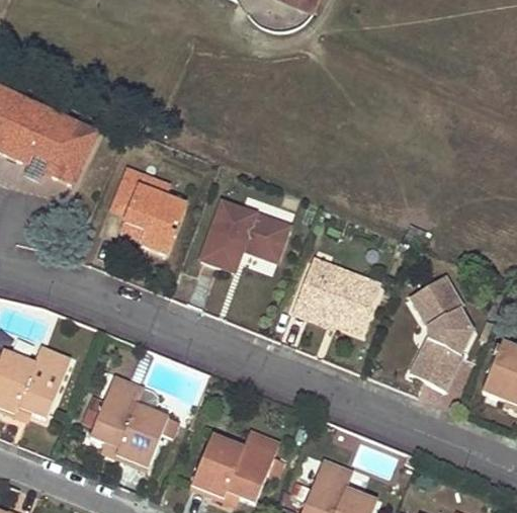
[(298,0),(297,2),(315,10),(318,0),(298,0)]
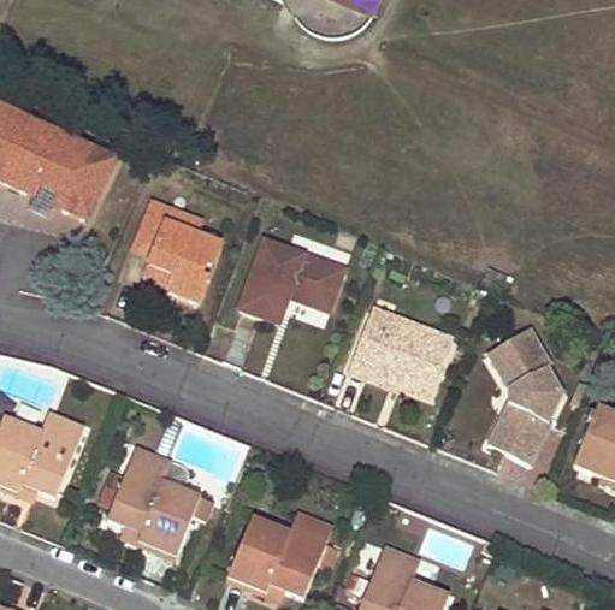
[(0,105),(0,177),(27,190),(33,178),(43,183),(57,190),(67,195),(63,207),(87,218),(114,158),(0,105)]
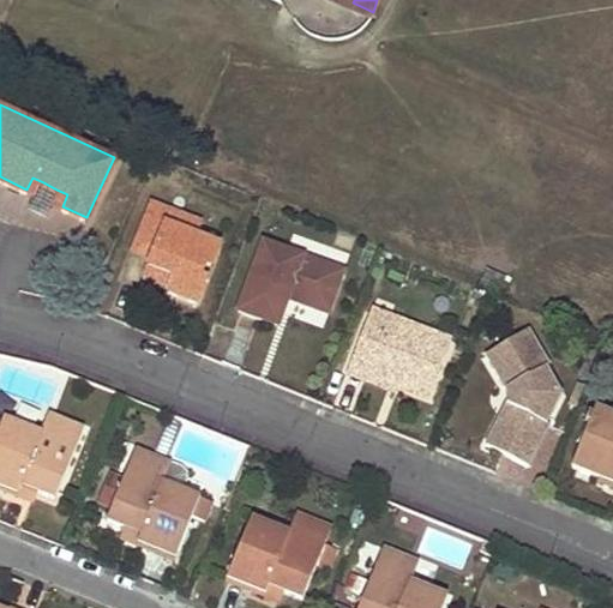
[(43,182),(32,206),(46,212),(56,190),(43,182)]
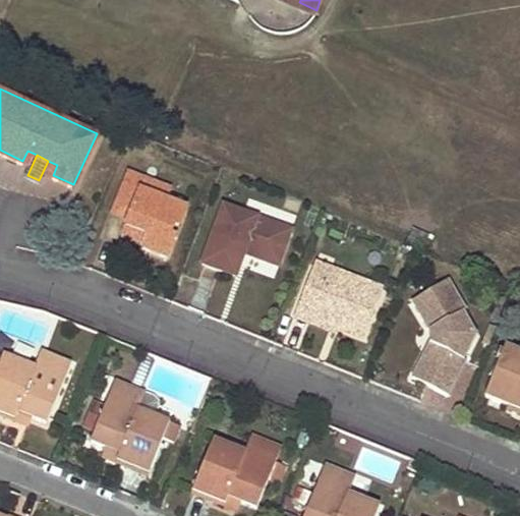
[(169,184),(128,168),(113,208),(129,214),(126,222),(149,230),(147,237),(143,244),(167,253),(186,205),(165,196),(169,184)]
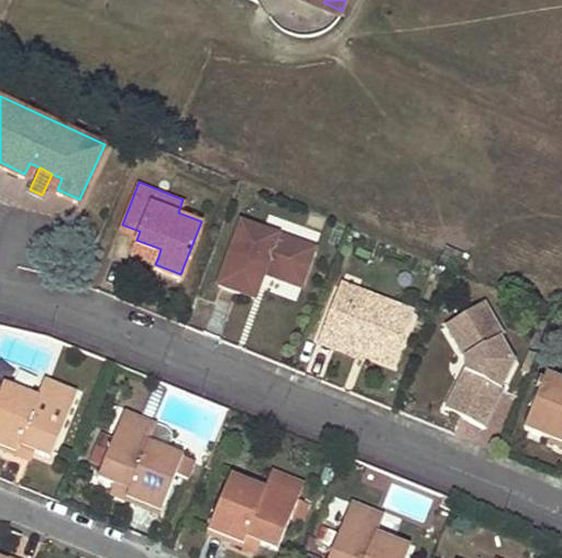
[(300,283),(315,244),(242,218),(219,281),(255,294),(264,270),(266,262),(273,264),(271,272),(300,283)]
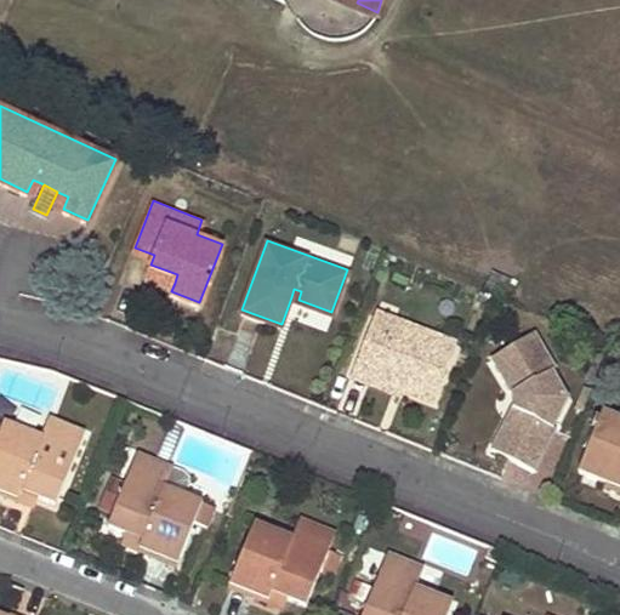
[(151,265),(147,272),(175,283),(177,274),(151,265)]
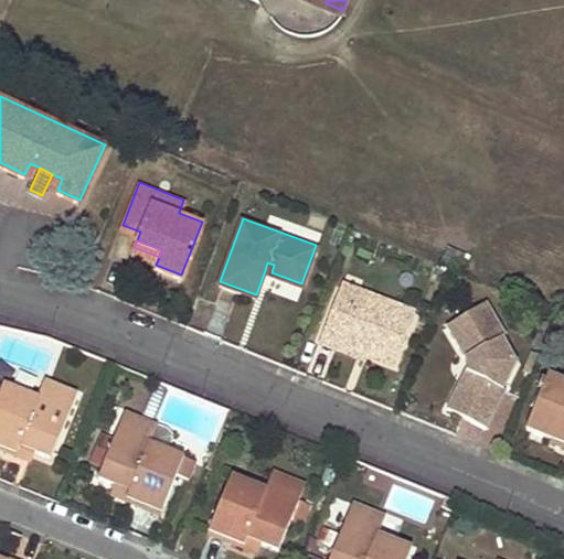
[(267,262),(265,270),(272,272),(274,265),(267,262)]
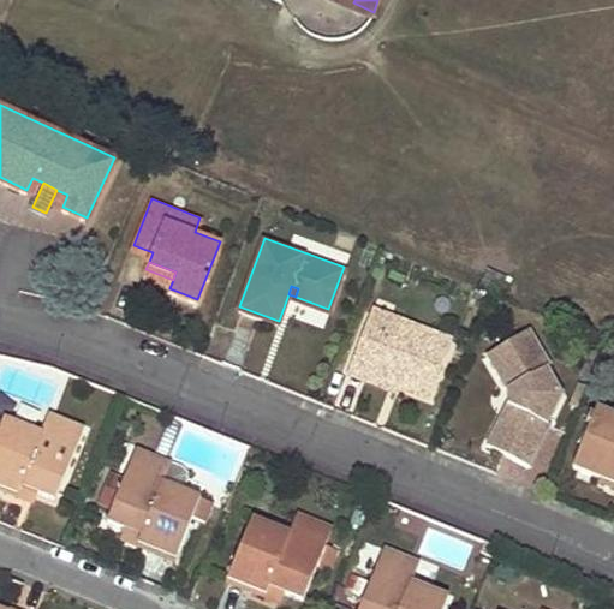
[(391,312),(371,305),(367,317),(386,324),(391,312)]
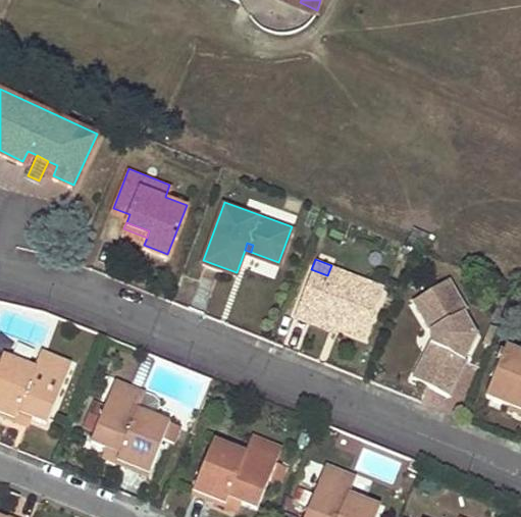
[(366,333),(384,286),(331,265),(327,275),(311,269),(301,298),(317,305),(313,313),(340,323),(366,333)]
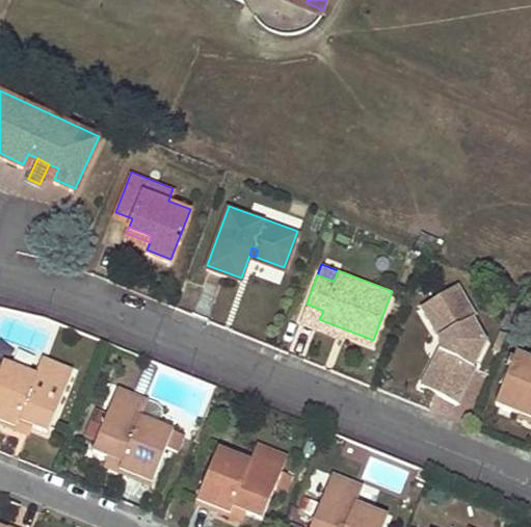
[(457,282),(421,304),(439,335),(440,346),(421,383),(458,400),(476,364),(474,363),(486,339),(473,315),(476,313),(457,282)]
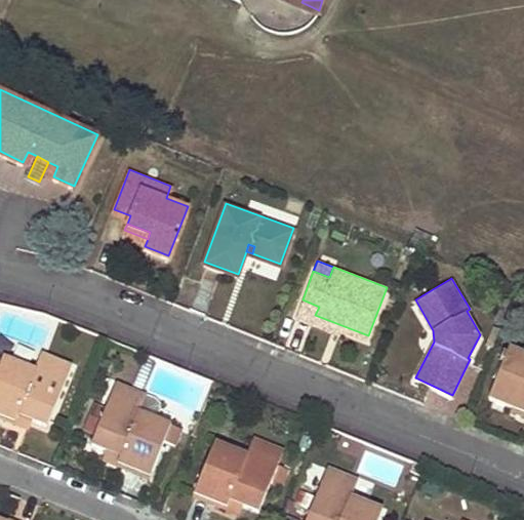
[(303,300),(296,314),(339,329),(341,325),(315,315),(319,307),(303,300)]
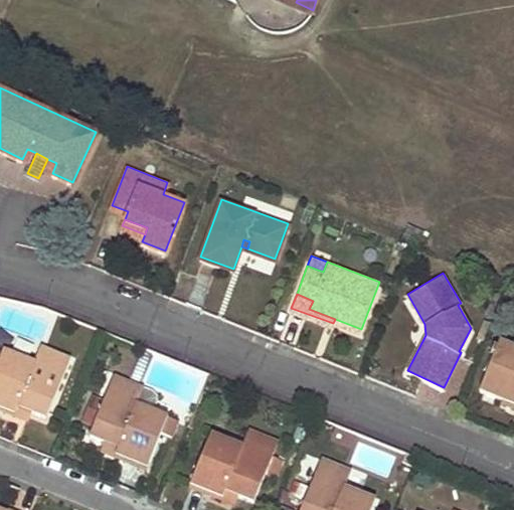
[(513,343),(500,338),(497,345),(495,344),(492,350),(494,351),(480,387),(503,397),(513,401),(513,343)]
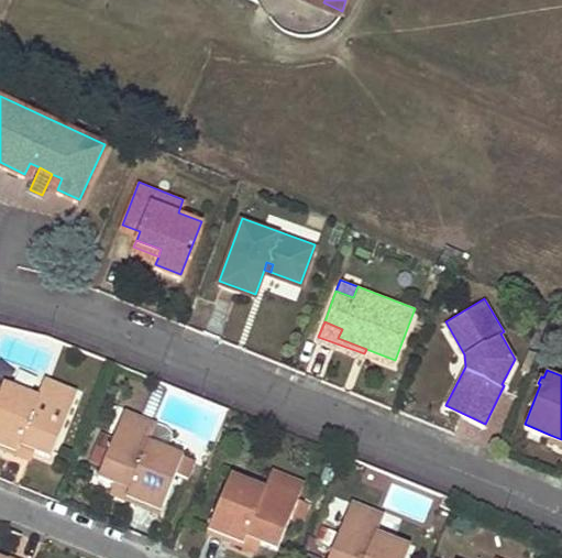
[(78,389),(45,375),(41,386),(73,401),(78,389)]
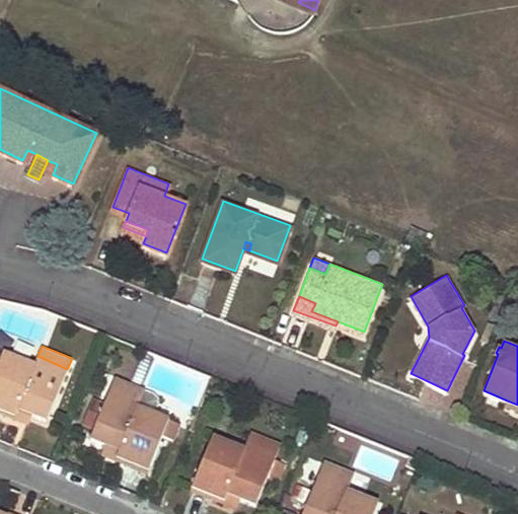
[(4,350),(0,359),(0,408),(15,415),(18,407),(31,413),(47,419),(67,369),(38,356),(35,363),(4,350)]
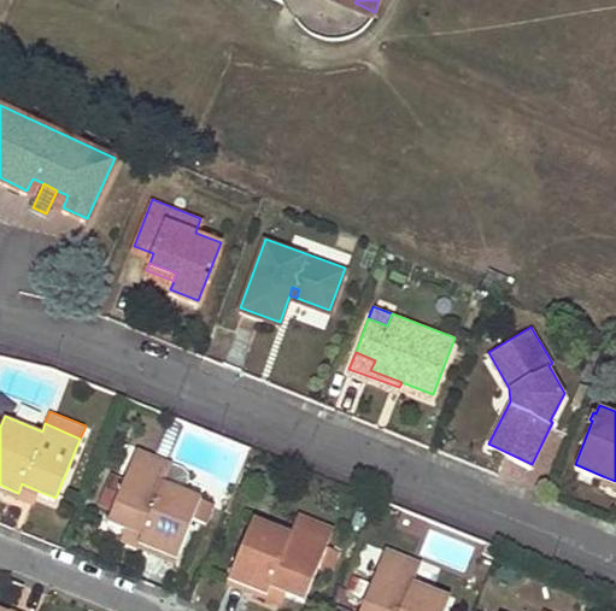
[(172,460),(138,446),(133,458),(168,473),(172,460)]
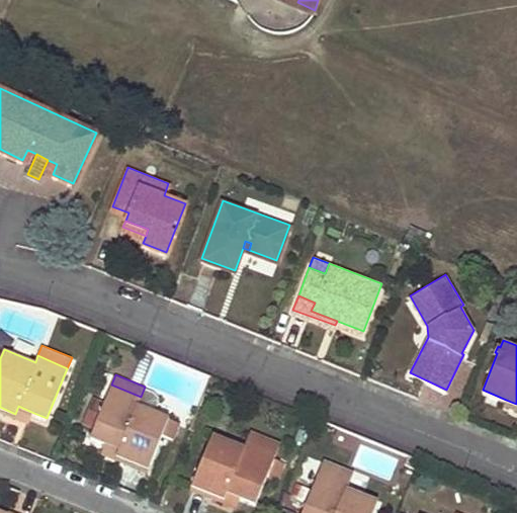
[(111,385),(90,435),(106,441),(119,447),(116,454),(149,466),(163,432),(173,436),(179,420),(154,410),(158,400),(158,399),(158,398),(158,397),(158,396),(158,395),(158,394),(157,393),(157,392),(156,392),(155,391),(154,390),(145,387),(141,397),(111,385)]
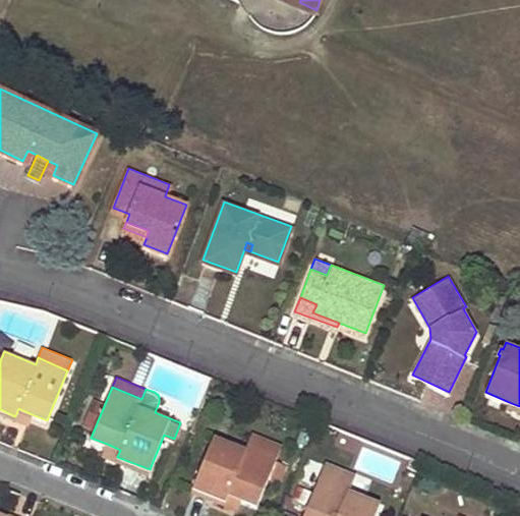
[(519,406),(509,402),(508,405),(519,411),(519,406)]
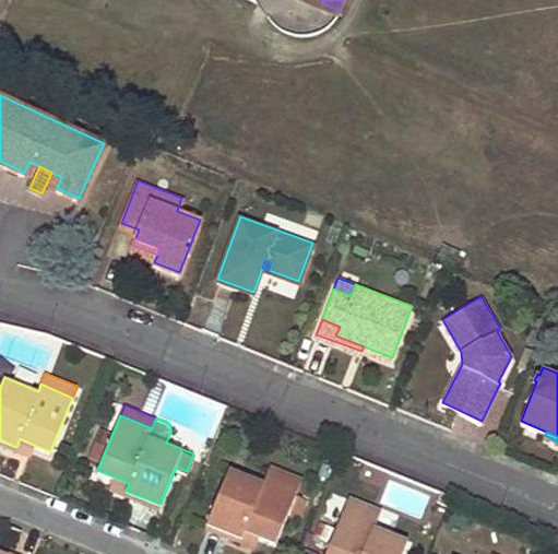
[(16,447),(31,452),(34,445),(20,438),(16,447)]
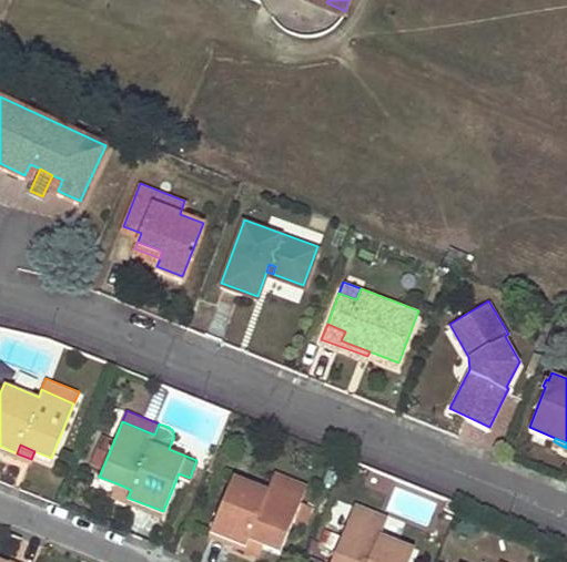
[(270,481),(303,494),(307,483),(275,469),(270,481)]
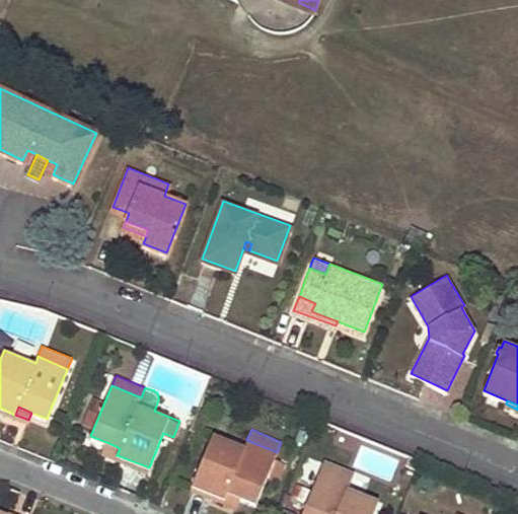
[(213,434),(193,486),(224,498),(228,491),(240,497),(256,503),(277,452),(246,440),(243,447),(213,434)]
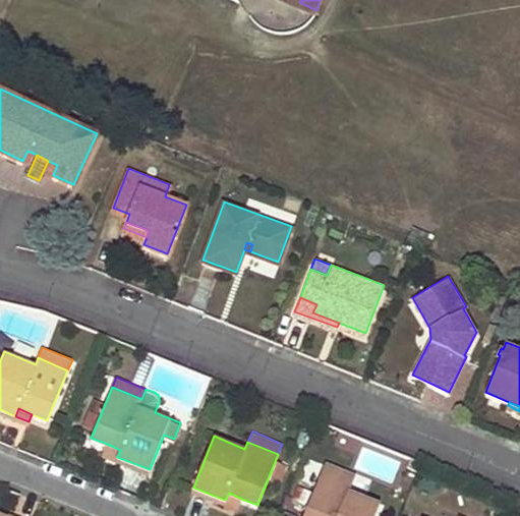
[(107,444),(104,452),(117,457),(120,450),(107,444)]
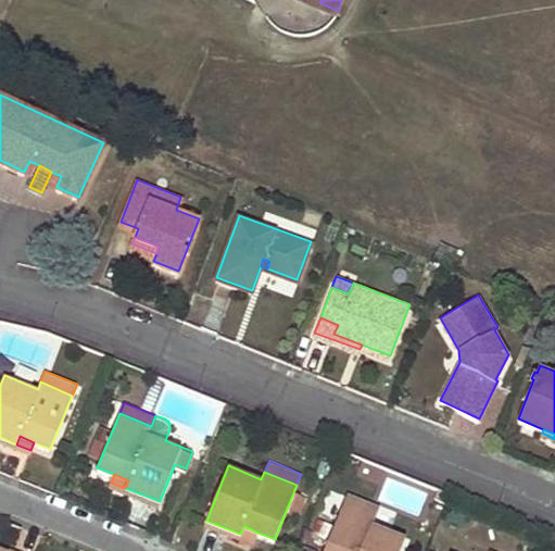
[(380,505),(348,492),(343,504),(375,516),(380,505)]
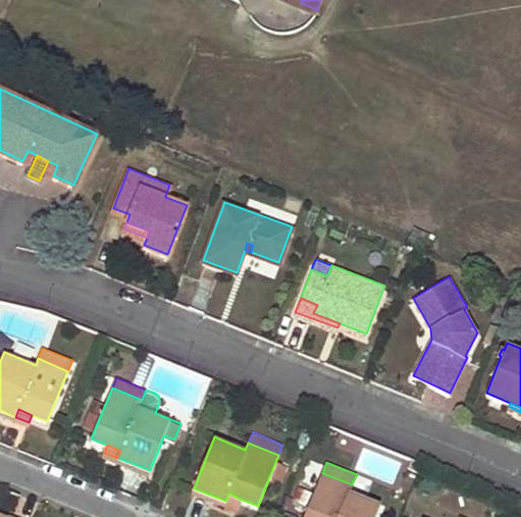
[(375,516),(381,504),(350,492),(352,484),(322,473),(304,516),(375,516)]
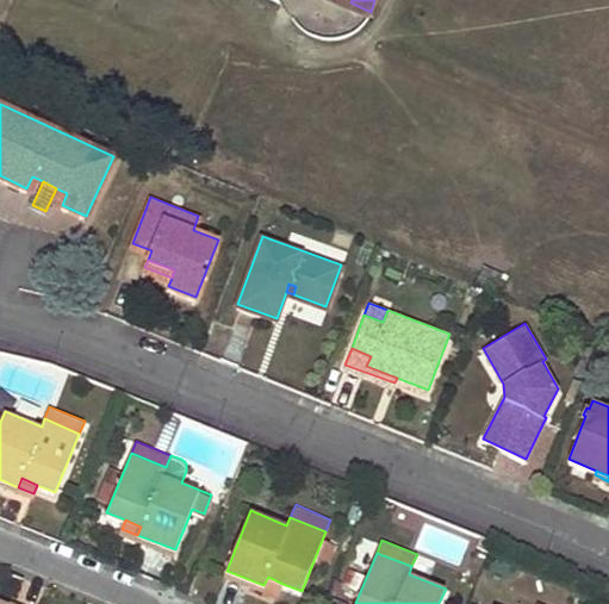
[(263,585),(279,591),(283,584),(268,577),(263,585)]
